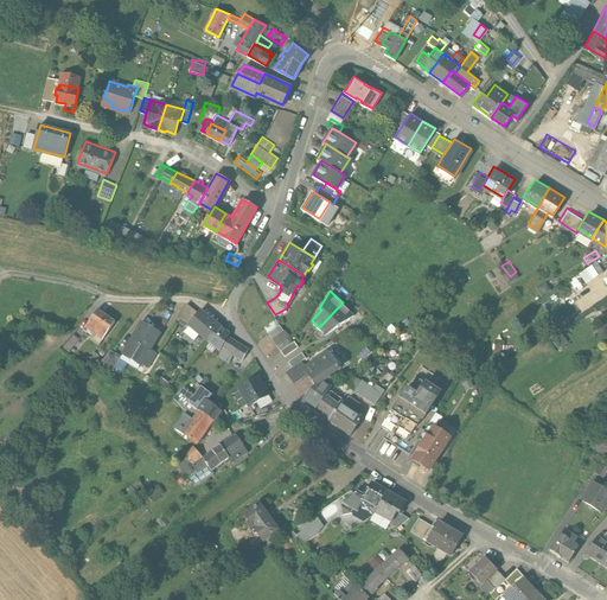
[(189,323),(199,311),(187,301),(177,319),(186,327),(189,325),(190,324),(189,323)]
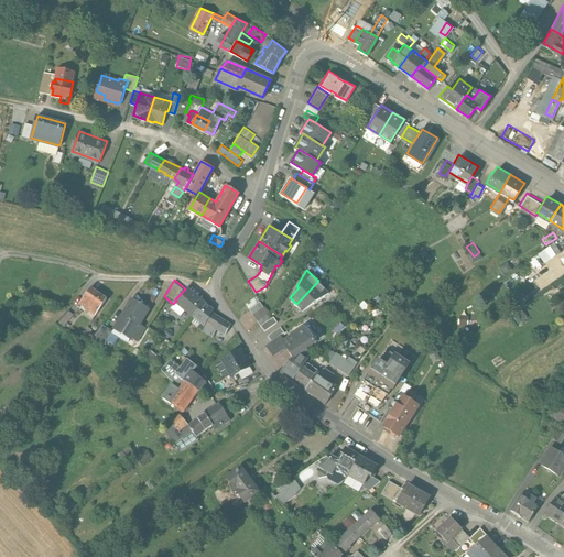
[(329,292),(318,281),(296,304),(303,309),(329,292)]
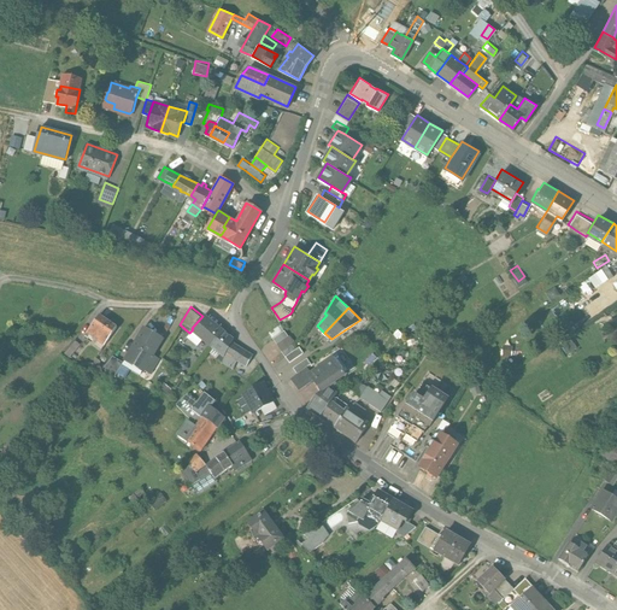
[(193,329),(211,345),(224,329),(205,312),(203,316),(192,328),(193,329)]
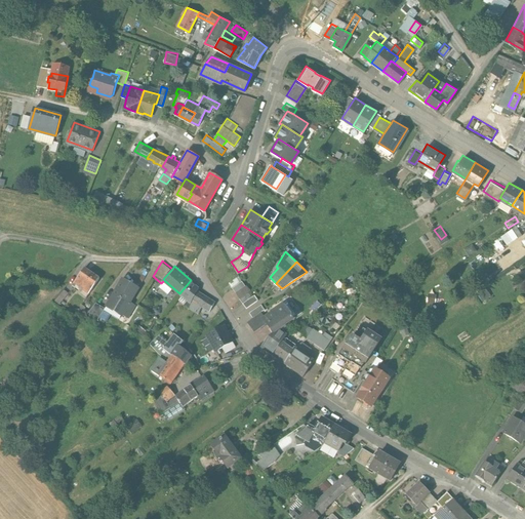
[(85,267),(73,283),(75,286),(77,283),(89,292),(99,277),(85,267)]
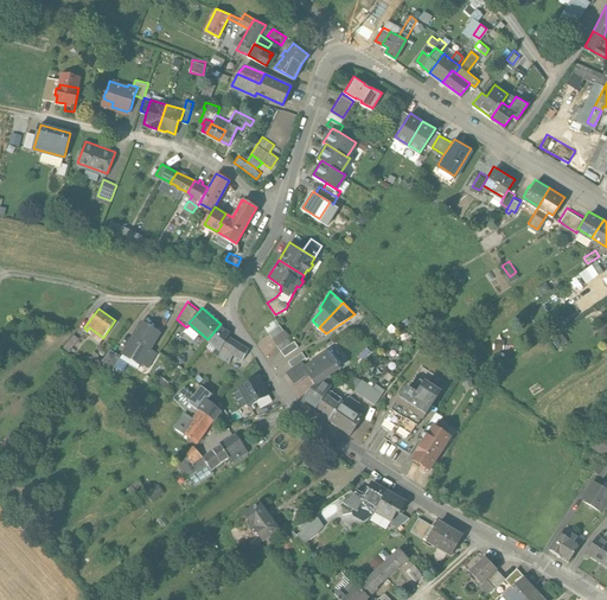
[(142,320),(123,351),(141,362),(141,361),(149,348),(151,348),(160,332),(142,320)]
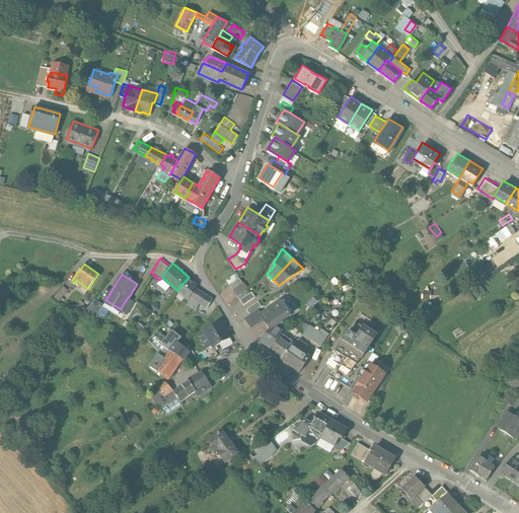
[(233,288),(243,281),(239,276),(229,283),(233,288)]
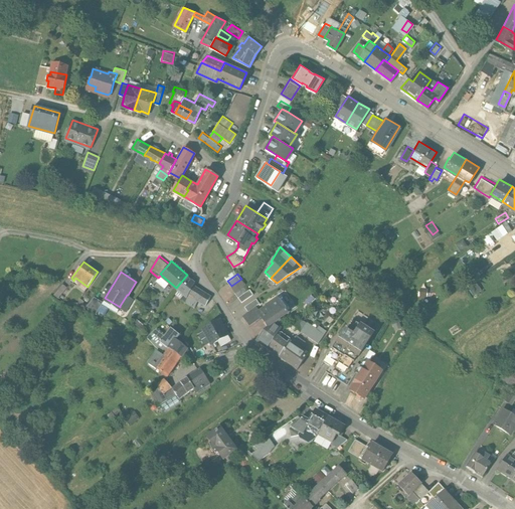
[(176,288),(187,296),(189,294),(194,284),(195,281),(187,275),(176,288)]
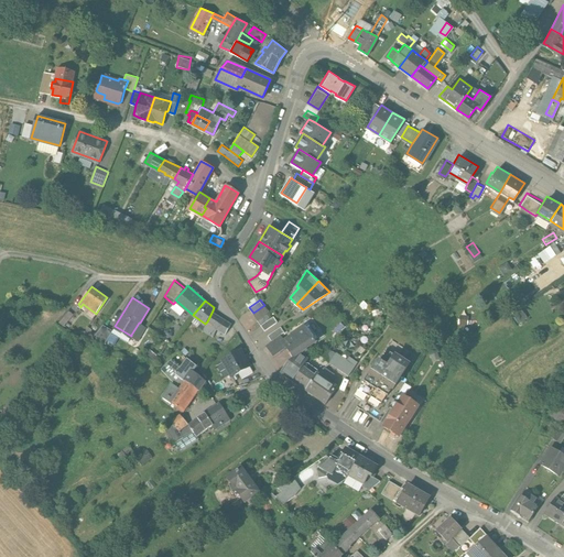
[(258,318),(270,310),(266,304),(264,305),(253,313),(258,318)]
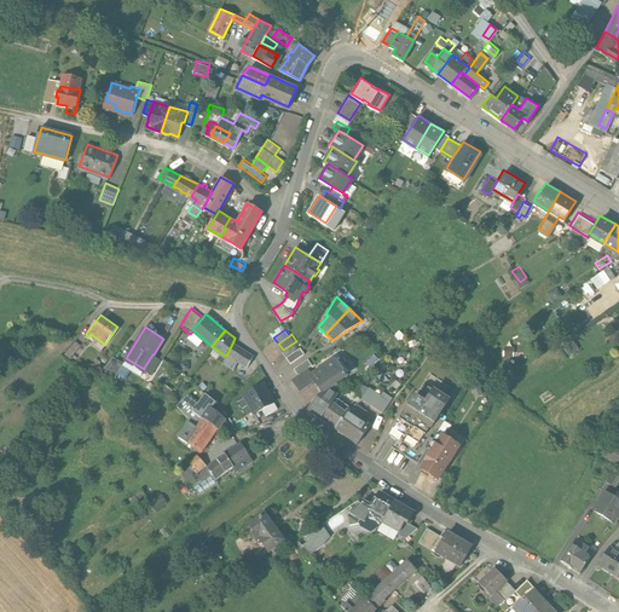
[(73,354),(79,340),(71,336),(65,352),(73,354)]
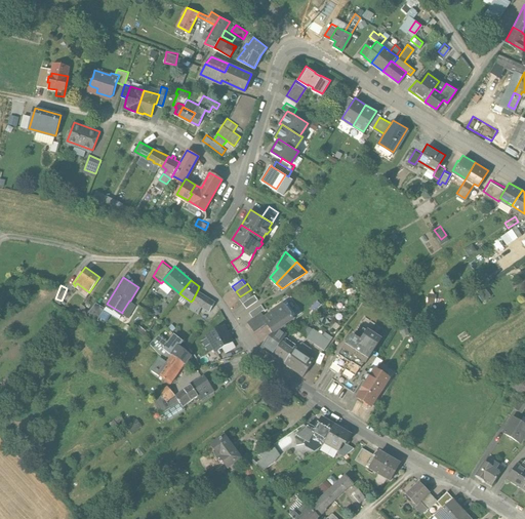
[(198,289),(193,300),(202,306),(210,310),(215,300),(207,294),(207,295),(198,289)]
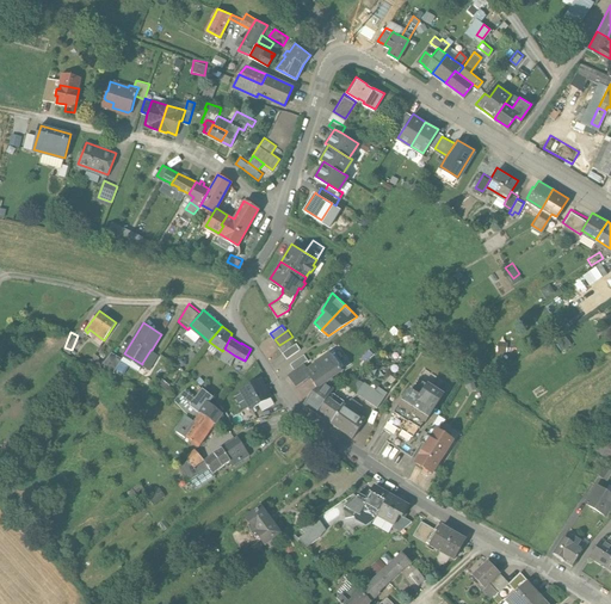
[(224,349),(222,351),(222,353),(218,352),(216,355),(232,363),(235,356),(224,349)]
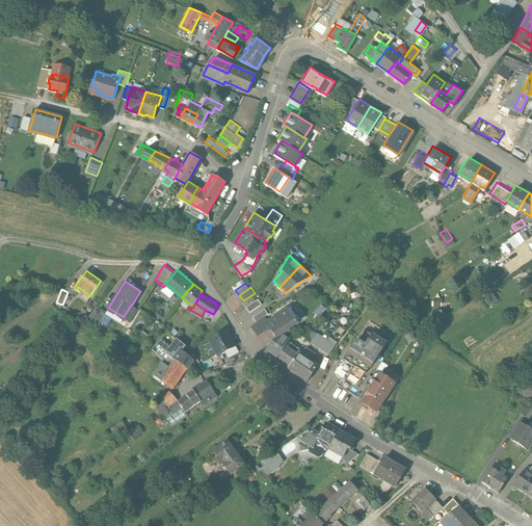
[(271,325),(273,329),(273,332),(276,337),(283,332),(286,334),(290,330),(289,326),(297,320),(296,318),(299,316),(291,304),(268,319),(267,320),(271,325)]
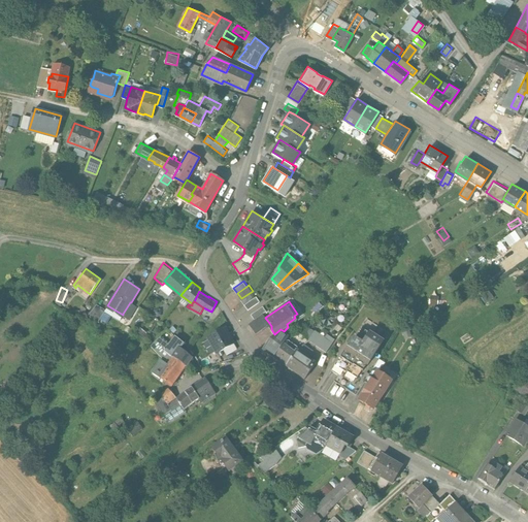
[(130,302),(123,314),(130,318),(136,305),(131,302),(130,302)]
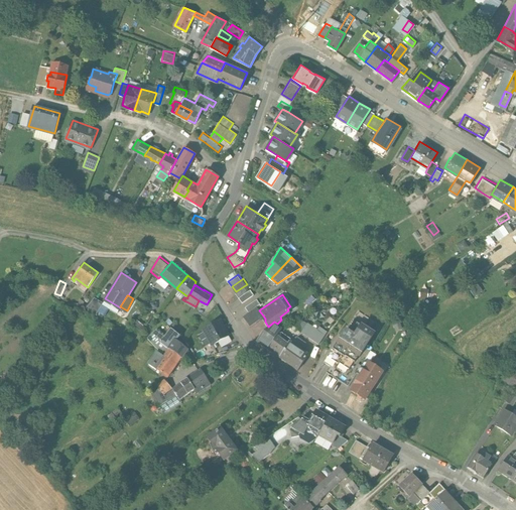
[(95,296),(86,307),(97,313),(104,301),(95,296)]
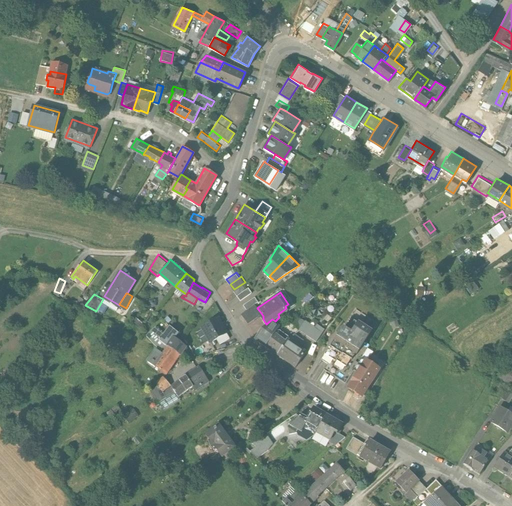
[(248,322),(261,313),(257,308),(258,307),(255,303),(241,312),(248,322)]
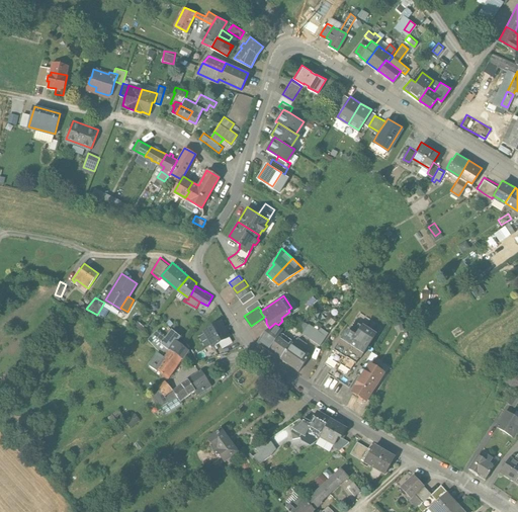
[(381,324),(360,310),(354,319),(375,333),(381,324)]
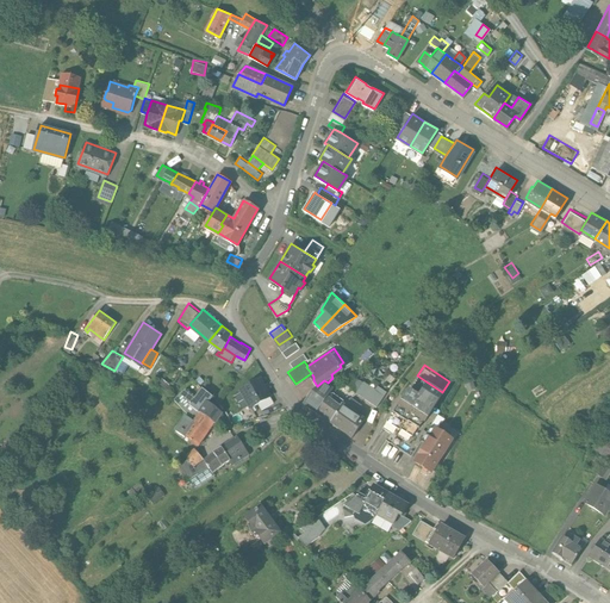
[(260,375),(241,387),(251,405),(271,395),(260,375)]
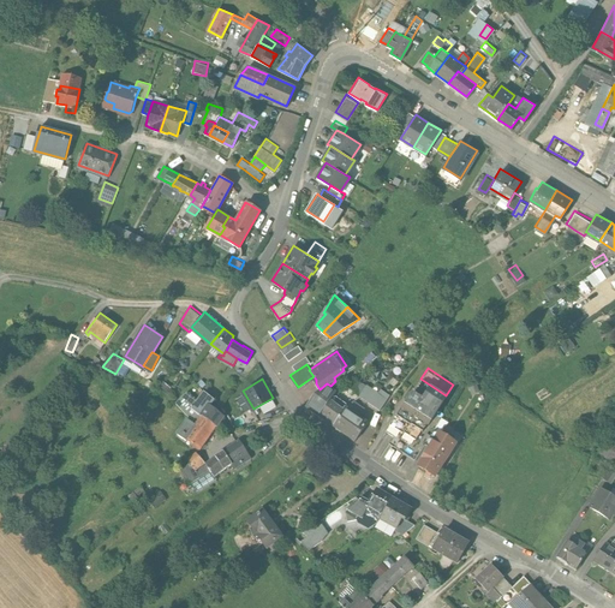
[(446,395),(421,379),(404,405),(402,404),(398,412),(396,411),(390,422),(404,430),(404,429),(416,437),(422,428),(423,429),(428,422),(428,423),(446,395)]
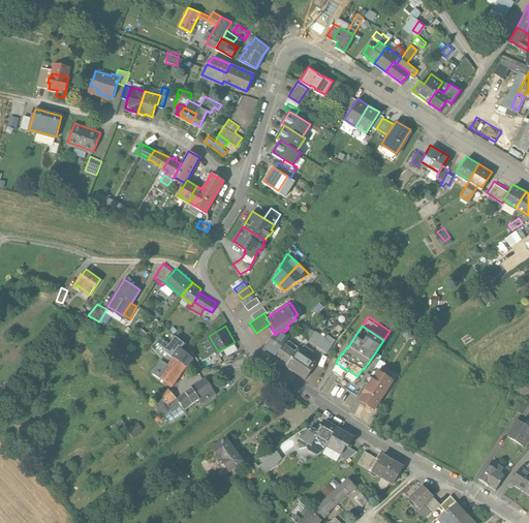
[(303,333),(309,338),(315,330),(310,327),(305,329),(303,333)]
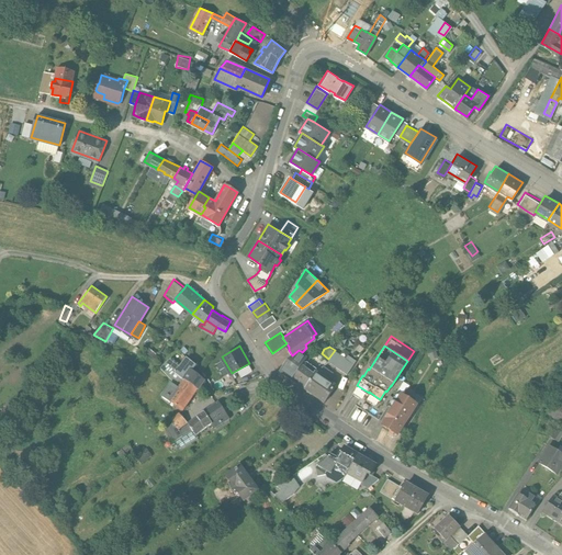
[(177,359),(181,353),(175,349),(170,354),(177,359)]
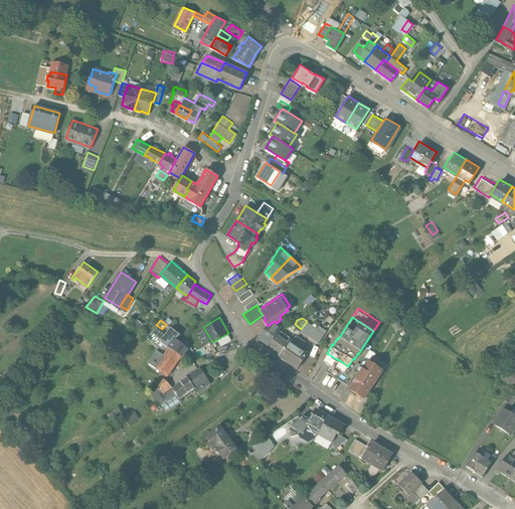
[(256,339),(279,354),(288,341),(277,334),(282,326),(277,323),(274,321),(268,326),(264,329),(256,339)]
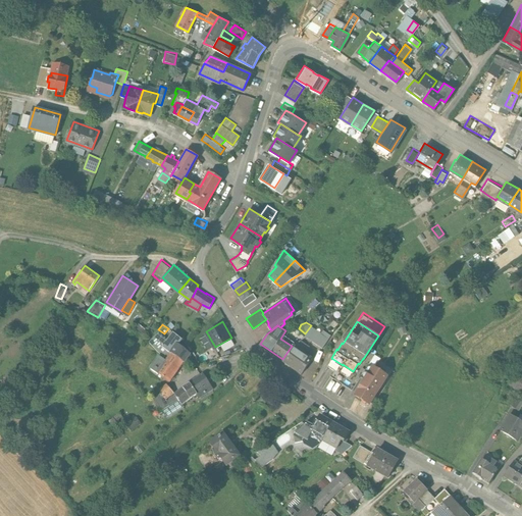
[(311,325),(305,333),(322,346),(330,333),(327,330),(324,334),(311,325)]
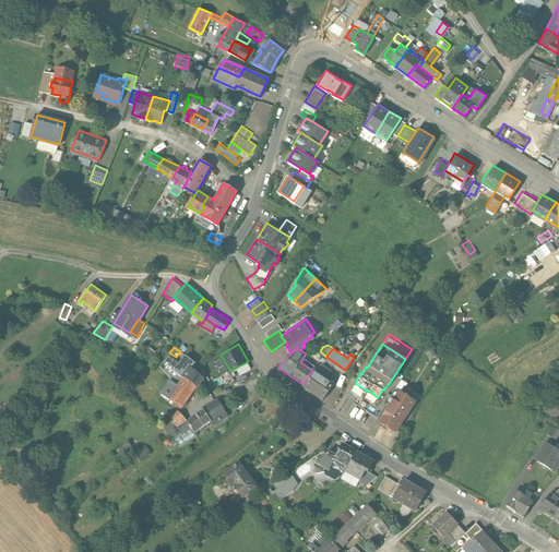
[(190,366),(191,367),(195,361),(186,355),(178,366),(186,372),(190,366)]
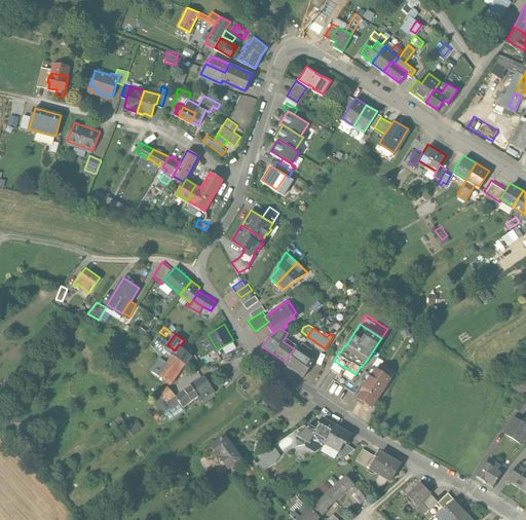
[(170,357),(172,354),(164,348),(165,346),(163,345),(153,335),(149,341),(165,359),(167,356),(170,357)]
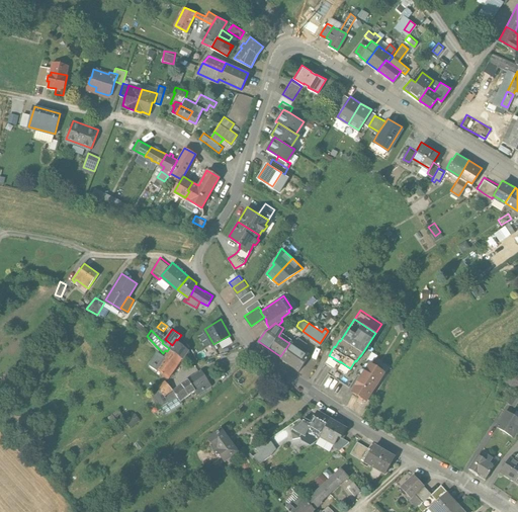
[(176,339),(172,345),(165,339),(163,341),(162,343),(169,348),(171,349),(182,357),(189,348),(177,340),(176,339)]
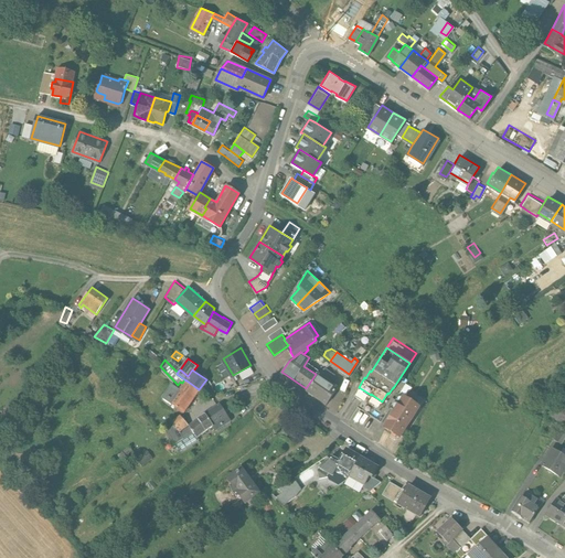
[(316,374),(306,388),(326,403),(338,385),(318,372),(316,374)]
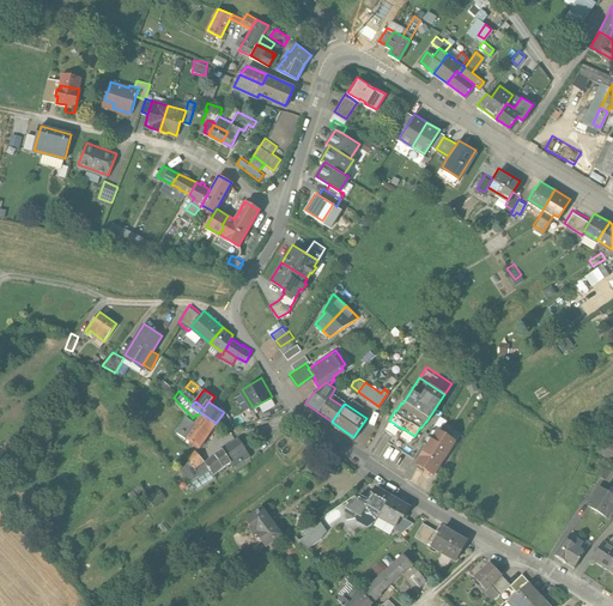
[(187,417),(176,431),(200,447),(216,423),(202,413),(195,422),(187,417)]
